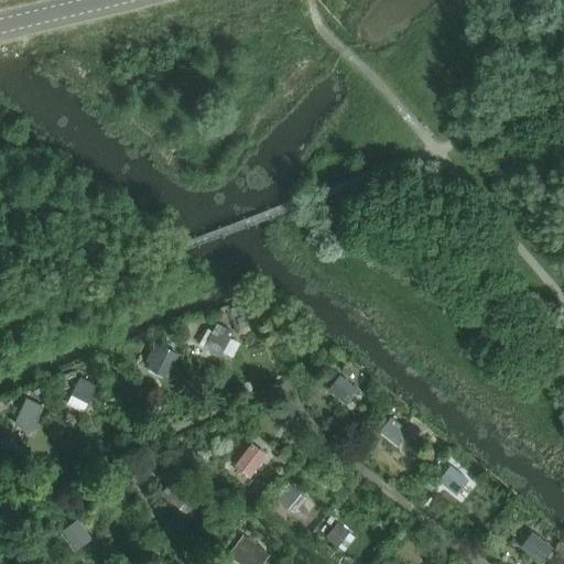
[(220,358),(235,333),(217,323),(203,349),(220,358)]
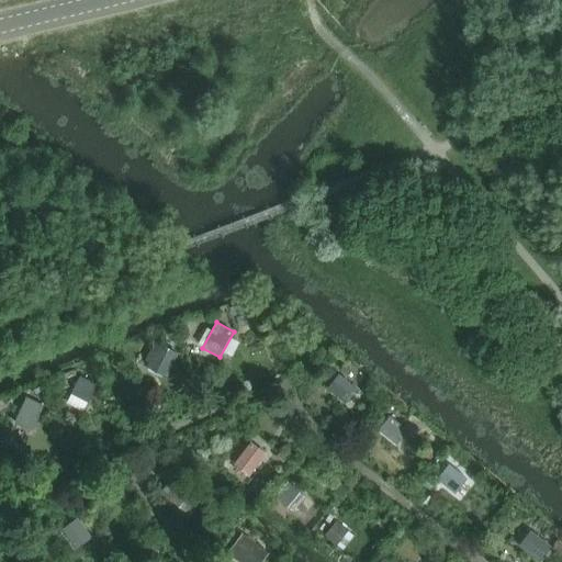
[(168,377),(179,353),(155,341),(146,360),(149,362),(147,367),(168,377)]
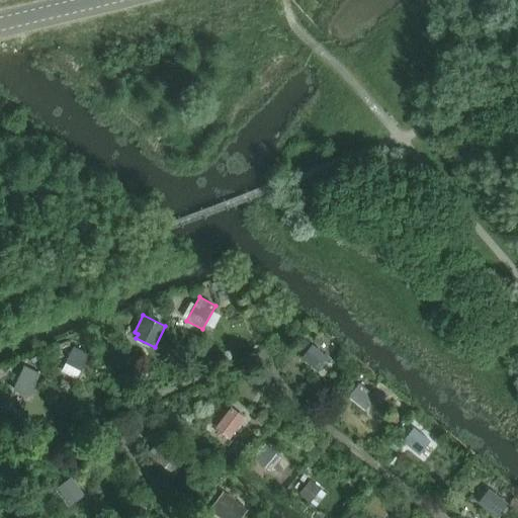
[(319,373),(330,358),(312,346),(301,360),(319,373)]
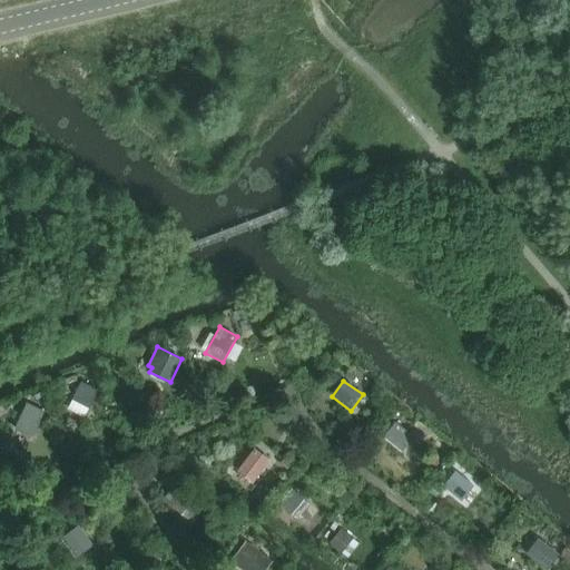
[(85,418),(98,390),(81,382),(68,410),(85,418)]
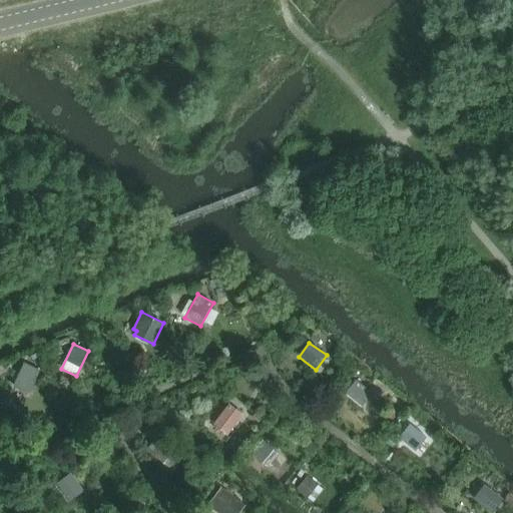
[(24,364),(14,387),(29,394),(40,371),(24,364)]
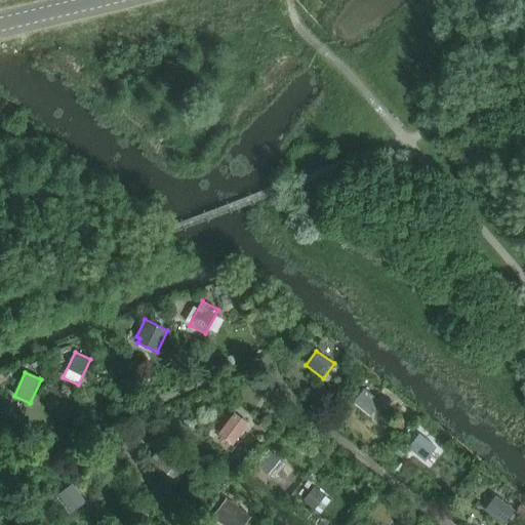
[(371,417),(381,402),(364,389),(353,403),(371,417)]
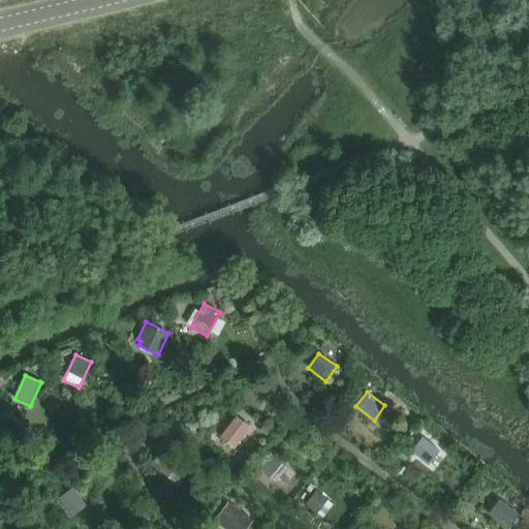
[(234,449),(251,428),(237,416),(219,438),(234,449)]
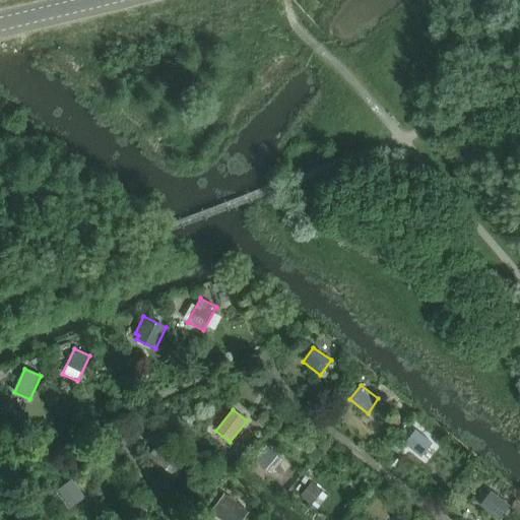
[(262,415),(256,424),(262,428),(268,419),(262,415)]
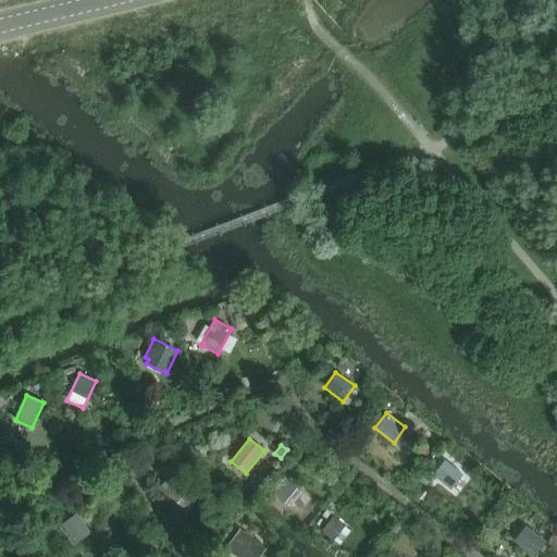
[(444,462),(433,475),(450,490),(461,475),(444,462)]
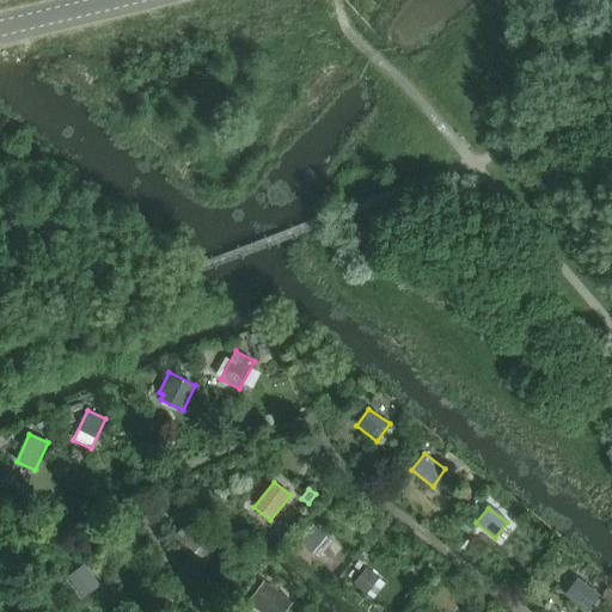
[(208,537),(188,520),(176,537),(196,552),(208,537)]
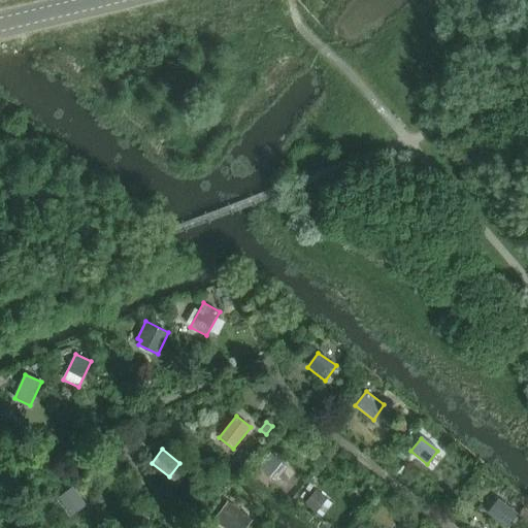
[(269,477),(282,462),(271,453),(258,469),(269,477)]
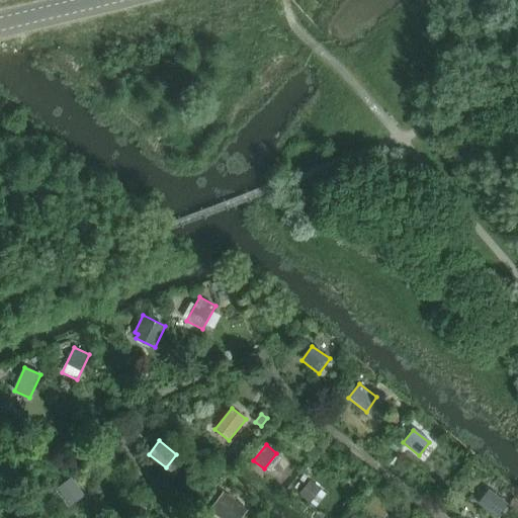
[(85,495),(72,478),(58,489),(71,506),(85,495)]
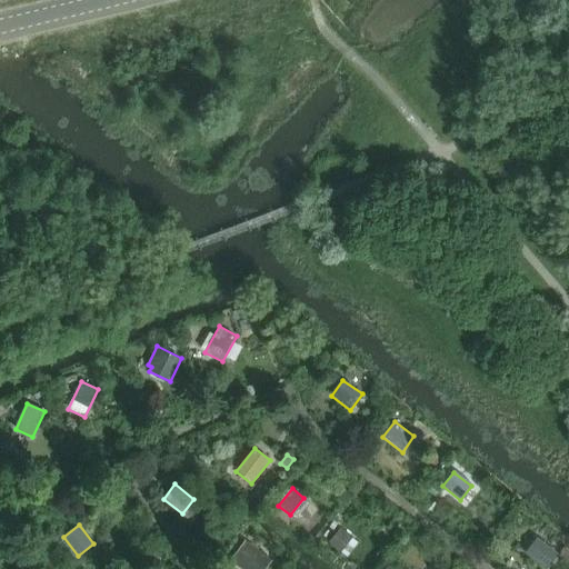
[(340,553),(352,537),(341,528),(328,545),(340,553)]
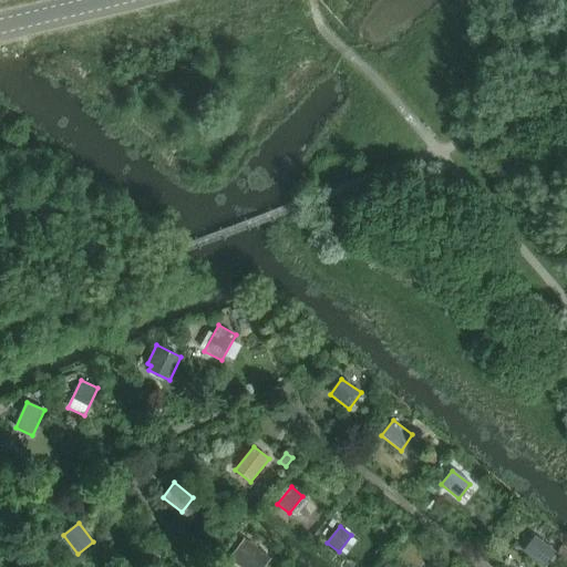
[(545,566),(558,552),(536,536),(524,552),(543,566),(545,566)]
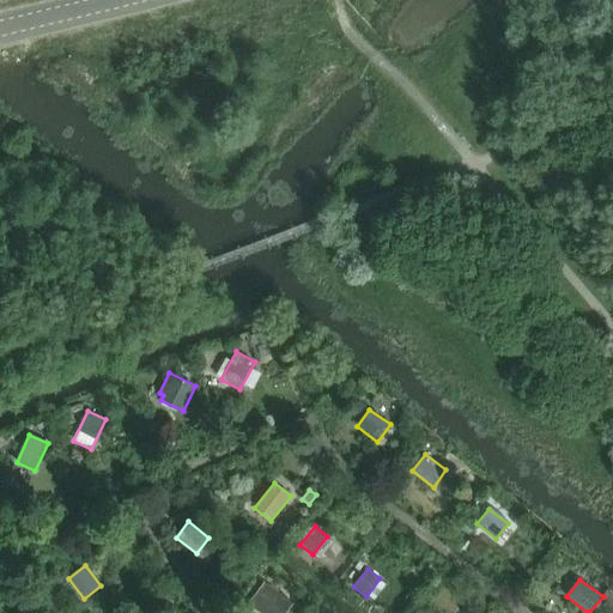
[(249,604),(260,612),(277,612),(286,600),(265,583),(249,604)]
